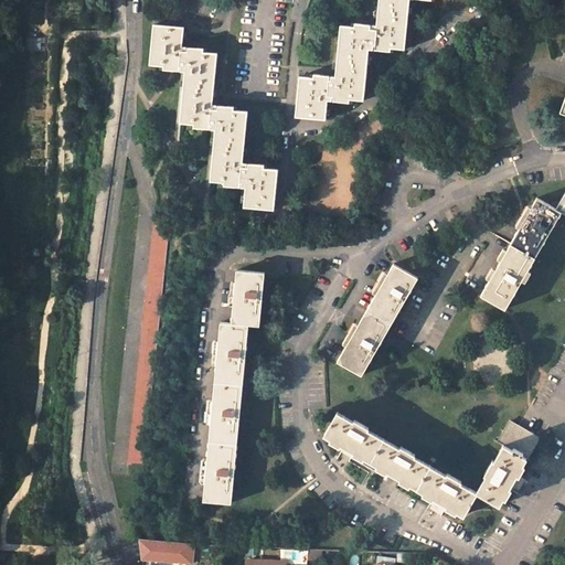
[(302,75),(298,115),(327,117),(329,98),(351,102),(351,97),(365,98),(371,50),(391,52),(392,48),(405,49),(411,0),(380,0),(377,24),(365,23),(358,22),(356,25),(343,23),(338,74),(326,73),(317,72),(316,77),(302,75)]
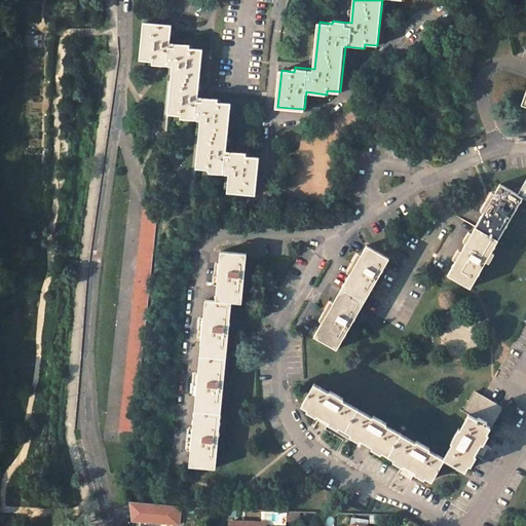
[(171,41),(173,26),(146,23),(142,58),(154,60),(154,62),(160,63),(175,65),(170,112),(183,113),(183,117),(202,119),(197,165),(211,166),(211,171),(231,173),(229,190),(256,193),(260,157),(246,155),(247,151),(236,150),(226,148),(231,102),(219,101),(219,97),(209,96),(198,94),(203,48),(190,46),(191,43),(180,42),(171,41)]
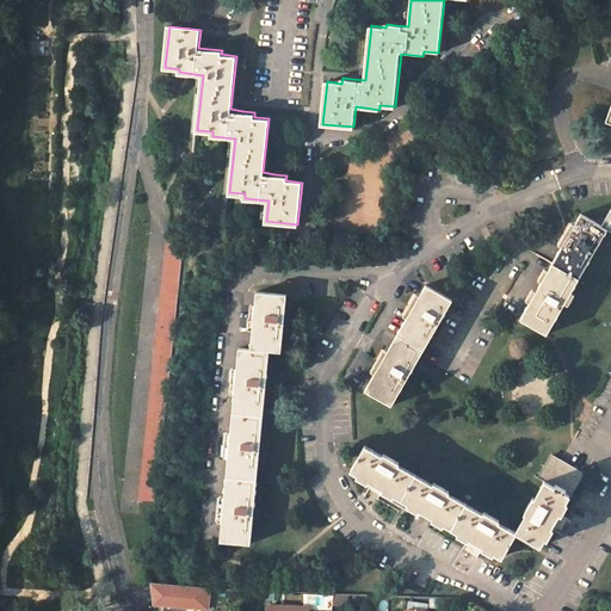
[(529,310),(522,323),(548,340),(610,236),(610,222),(605,232),(585,220),(579,229),(529,310)]
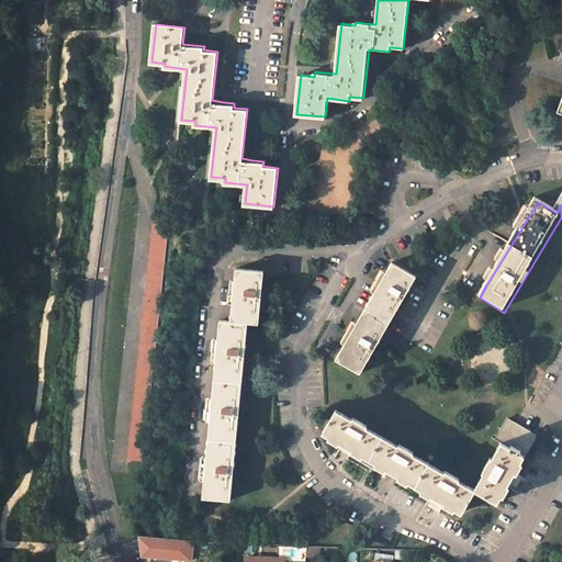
[(170,217),(154,216),(126,459),(142,461),(170,217)]
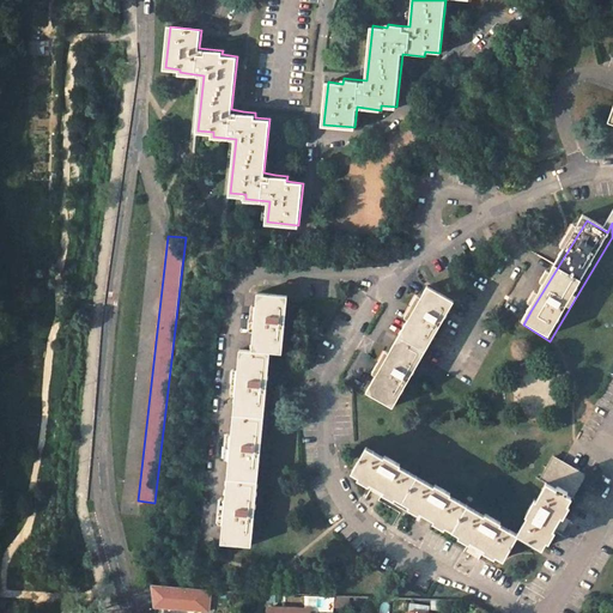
[(423,356),(455,303),(429,286),(422,299),(374,380),(366,390),(393,406),(423,356)]
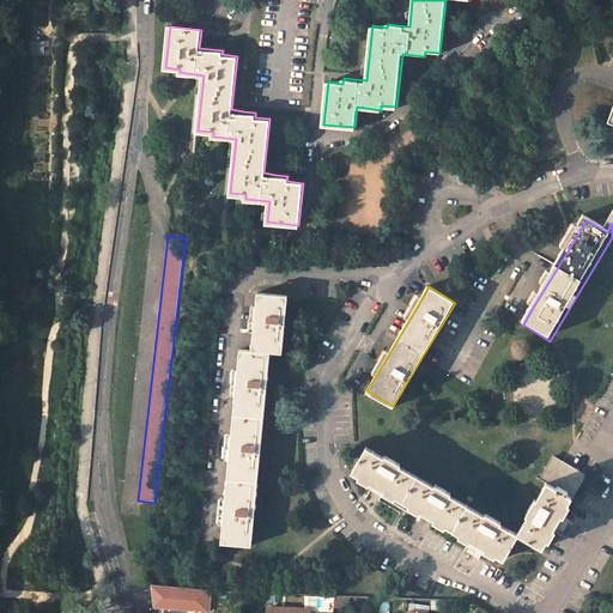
[(286,296),(258,292),(255,313),(250,350),(240,349),(237,366),(230,437),(222,514),(218,540),(248,545),(269,352),(280,353),(286,296)]
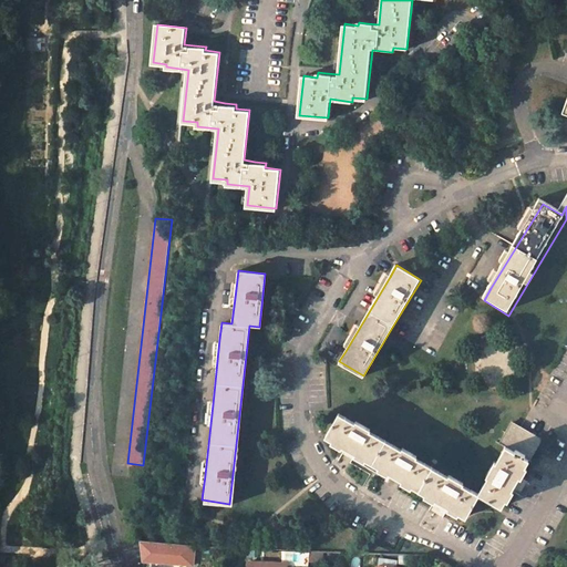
[(339,414),(325,436),(331,441),(330,443),(363,462),(364,460),(378,467),(377,471),(410,490),(412,487),(424,495),(423,497),(456,516),(459,514),(465,518),(478,495),(462,485),(463,483),(449,475),(447,477),(415,459),(416,456),(402,449),(401,451),(369,432),(370,430),(356,421),(354,423),(339,414)]
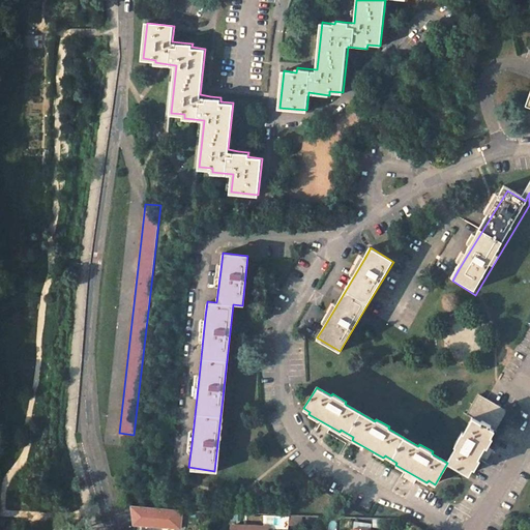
[(457,446),(447,461),(469,473),(473,466),(475,467),(493,437),(491,436),(506,409),(476,391),(465,411),(473,416),(464,432),(462,431),(454,444),(457,446)]
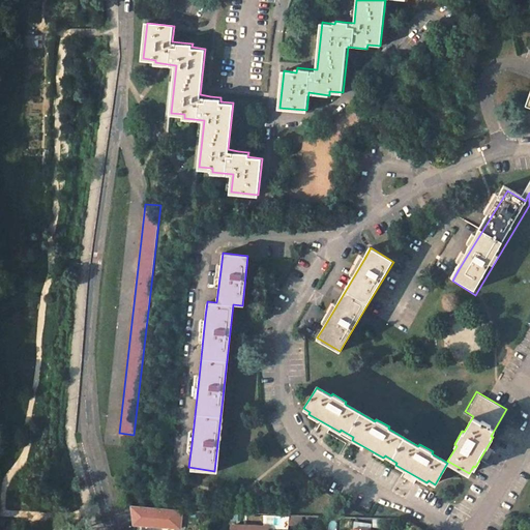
[(174,529),(179,529),(182,510),(131,506),(134,525),(174,528),(174,529)]
